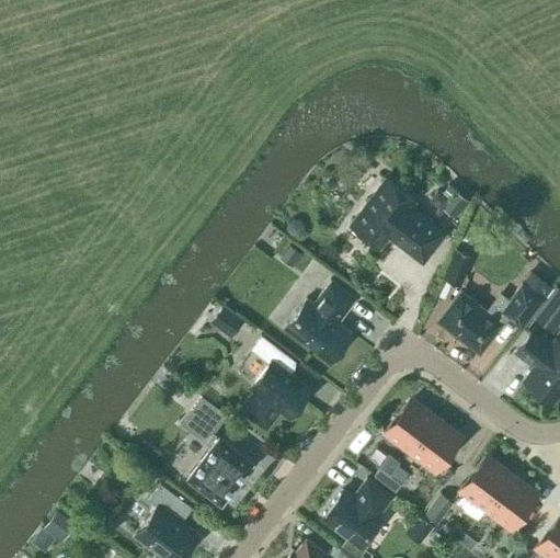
[(401,248),(423,264),(445,236),(410,209),(414,204),(386,182),(351,227),(380,249),(387,240),(395,239),(403,246),(401,248)]
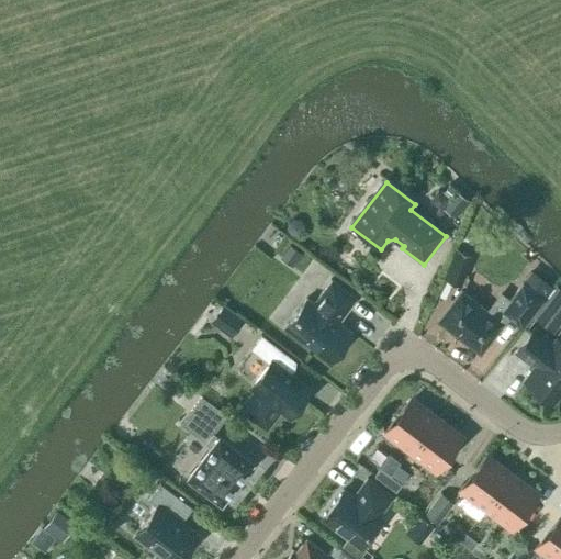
[(450,188),(444,197),(449,201),(456,192),(450,188)]
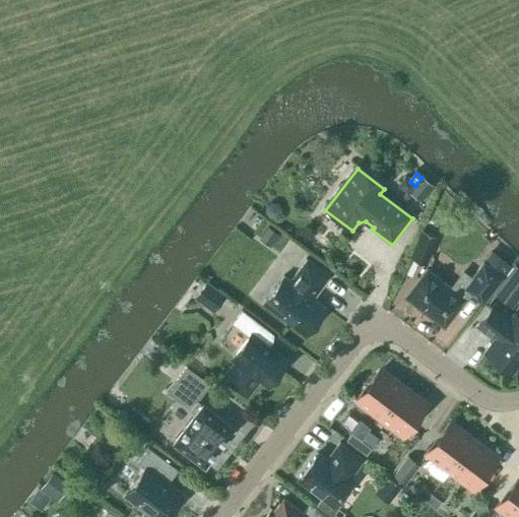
[(269,230),(260,241),(271,249),(279,238),(269,230)]
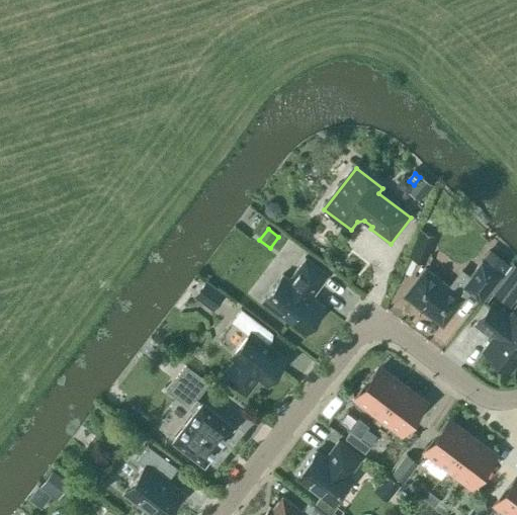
[(420,231),(410,258),(426,265),(436,238),(420,231)]
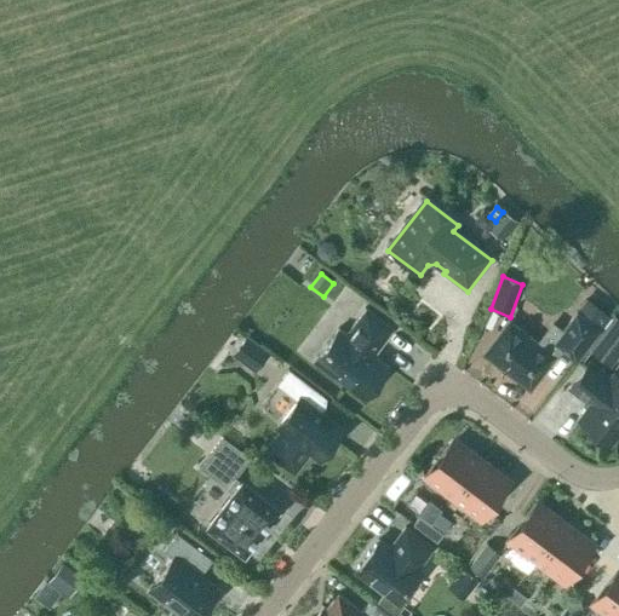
[(609,320),(588,303),(562,335),(554,329),(539,347),(509,326),(485,357),(531,391),(555,360),(549,356),(555,349),(577,364),(600,334),(600,333),(609,320)]
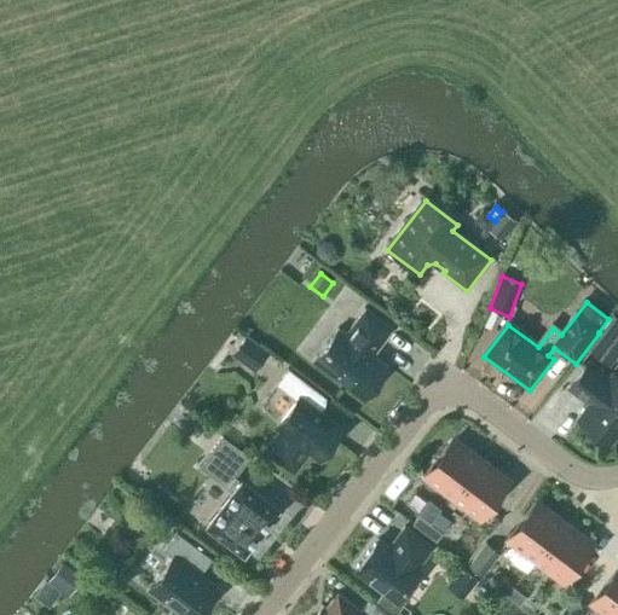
[(339,332),(315,364),(364,402),(388,370),(374,359),(393,332),(367,312),(346,337),(339,332)]
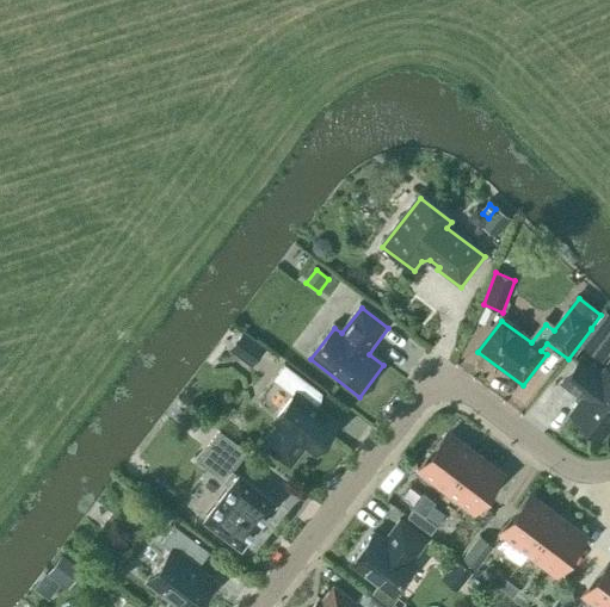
[(244,334),(236,344),(251,354),(244,364),(252,370),(259,360),(266,351),(244,334)]
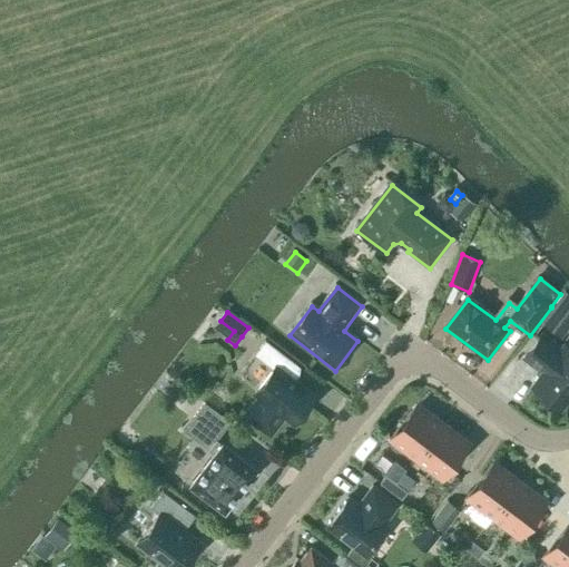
[(568,325),(551,313),(542,324),(562,340),(568,331),(568,325)]
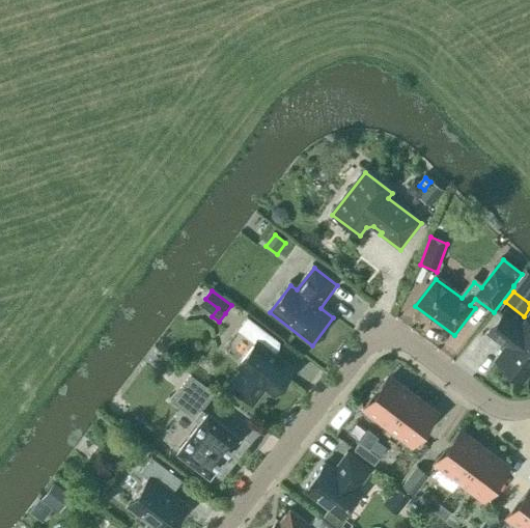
[(507,346),(496,362),(523,383),(529,373),(529,326),(526,324),(523,328),(505,313),(489,335),(500,343),(501,342),(507,346)]
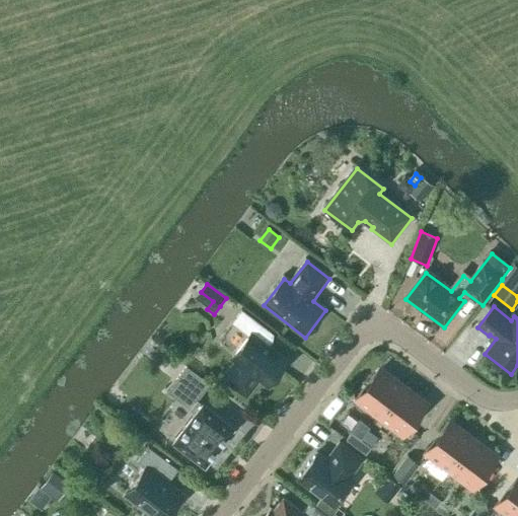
[(246,398),(260,380),(268,386),(286,363),(263,345),(271,335),(242,312),(232,325),(249,338),(232,360),(236,363),(223,381),(246,398)]
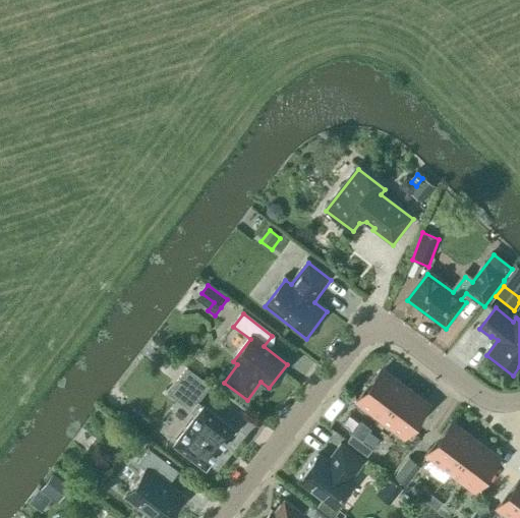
[(196,417),(174,446),(206,471),(236,433),(204,407),(203,408),(198,404),(211,388),(188,370),(169,396),(196,417)]
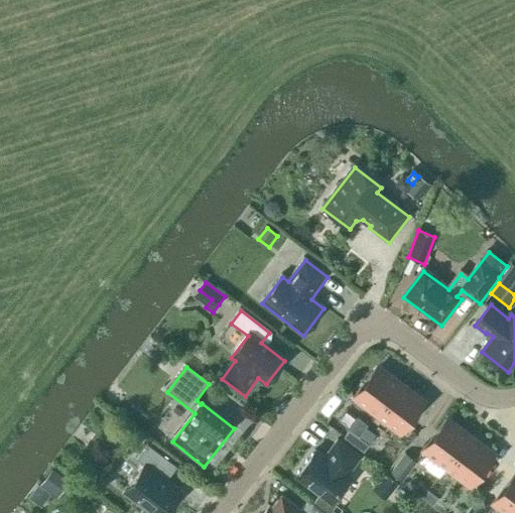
[(400,386),(379,370),(354,401),(376,418),(400,386)]
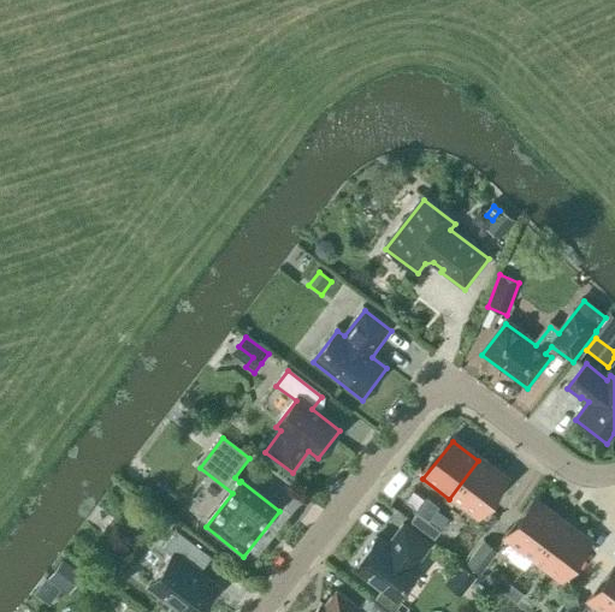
[(474,518),(504,480),(478,461),(449,499),(474,518)]
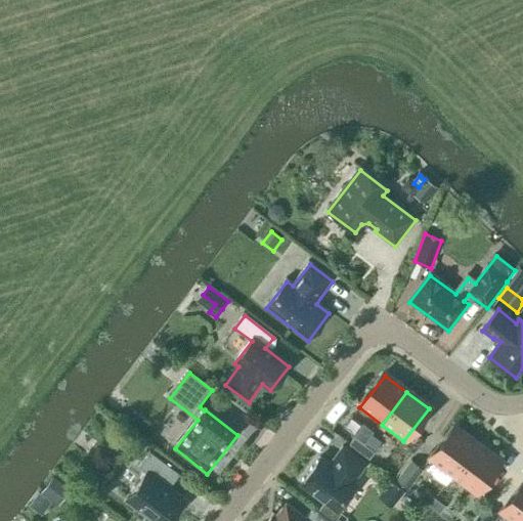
[(374,434),(364,427),(349,446),(359,453),(372,438),(374,434)]
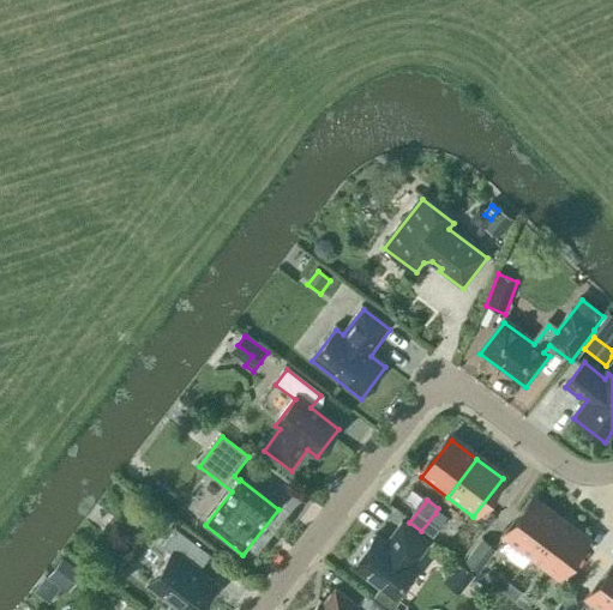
[(504,541),(530,560),(559,521),(534,502),(504,541)]
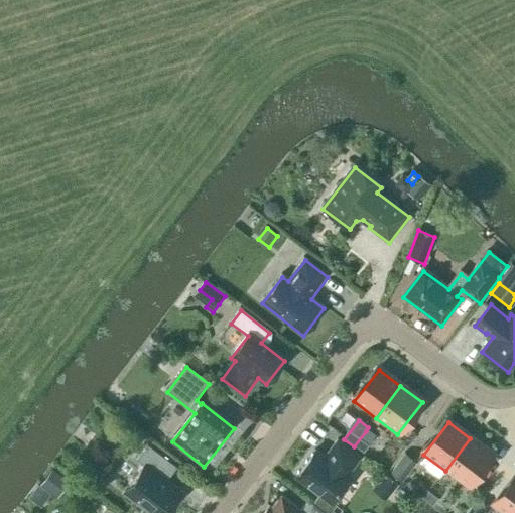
[(364,454),(375,438),(366,431),(354,446),(364,454)]
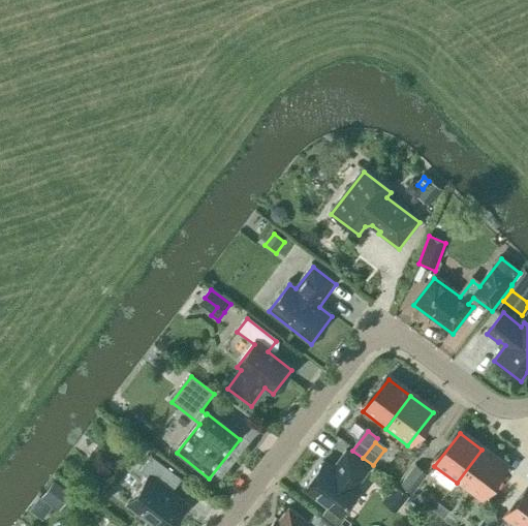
[(482,450),(457,483),(478,499),(504,467),(482,450)]
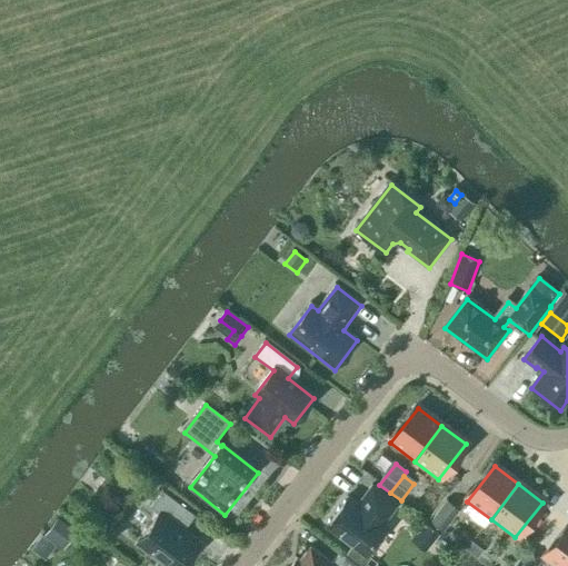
[(359,509),(347,500),(327,527),(366,556),(386,529),(382,526),(397,507),(372,488),(362,502),(364,503),(359,509)]
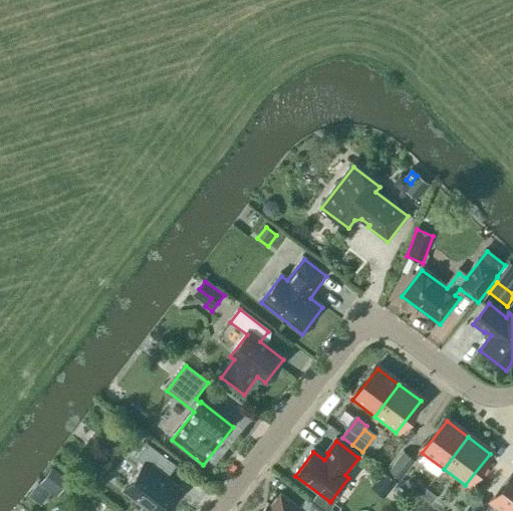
[(124,491),(150,510),(167,510),(181,493),(169,483),(168,479),(177,467),(148,445),(137,459),(144,465),(124,491)]
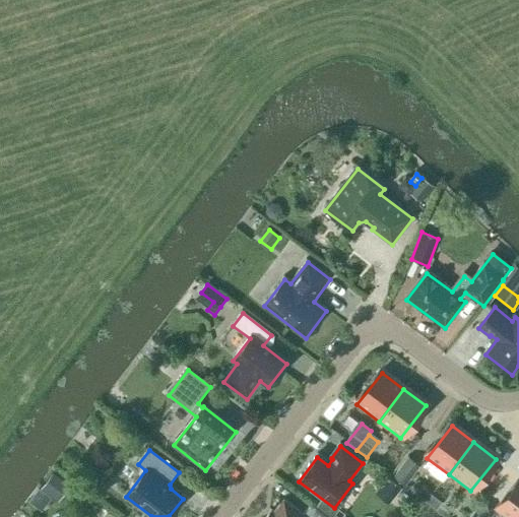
[(408,459),(393,478),(405,488),(420,468),(408,459)]
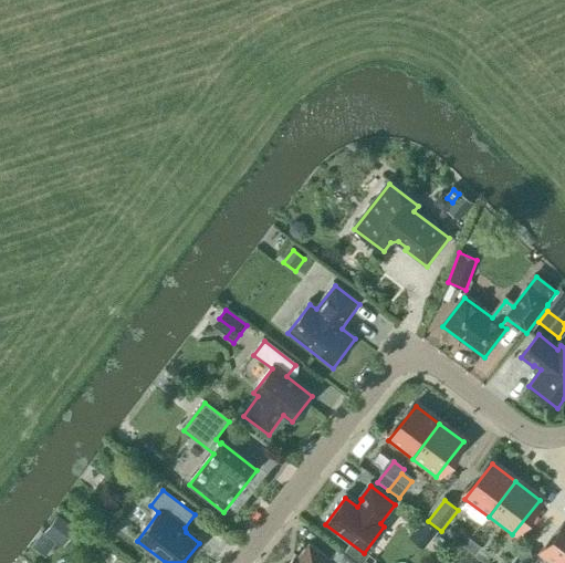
[(58,518),(44,535),(56,545),(63,550),(76,532),(58,518)]
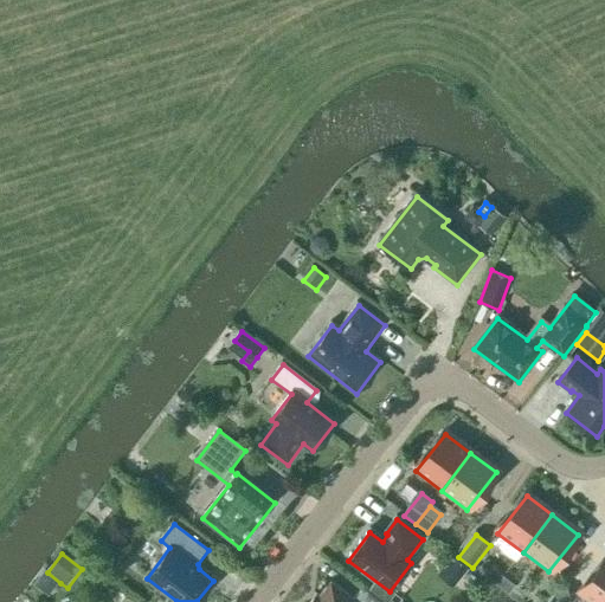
[(452,557),(442,570),(458,583),(469,570),(452,557)]
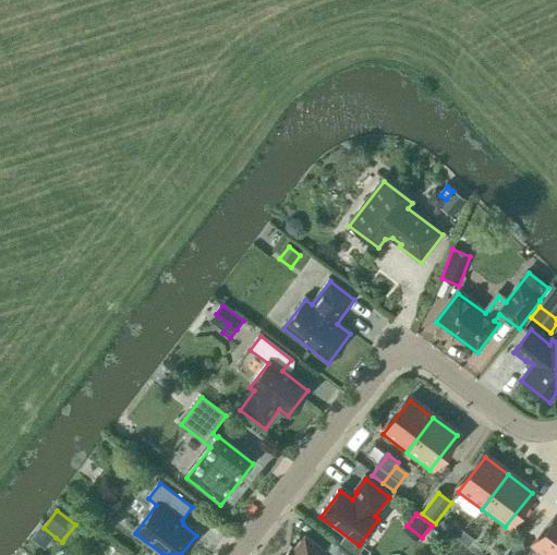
[(556,517),(533,549),(542,554),(556,554),(556,517)]
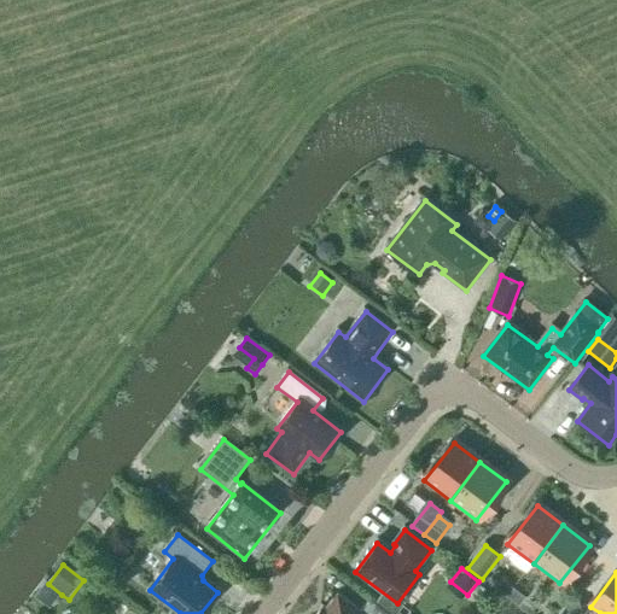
[(507,598),(513,590),(502,582),(496,589),(507,598)]
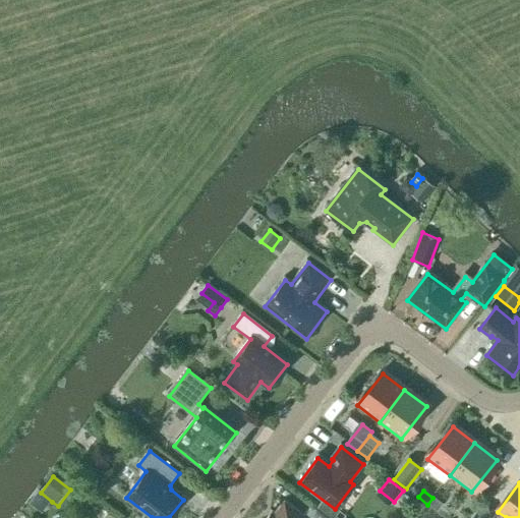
[(438,512),(443,506),(432,498),(427,505),(438,512)]
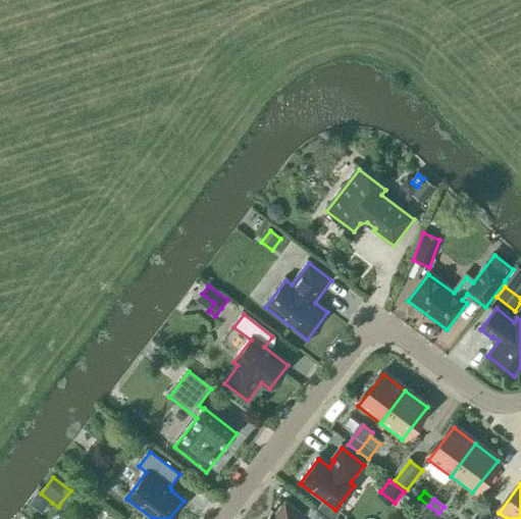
[(483,501),(473,518),(489,518),(497,508),(483,501)]
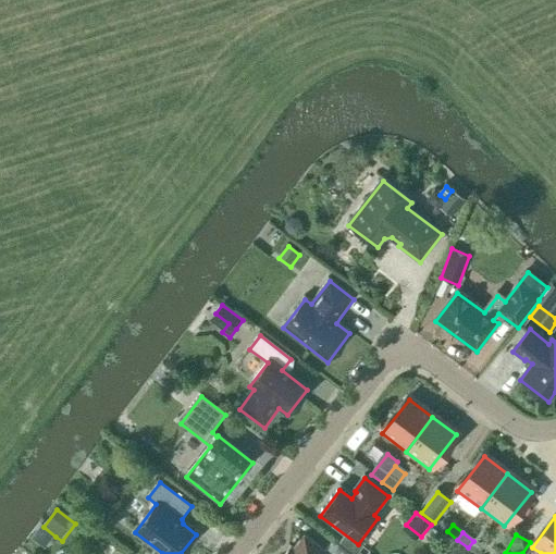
[(347,553),(332,542),(324,553),(304,537),(291,553),(347,553)]
